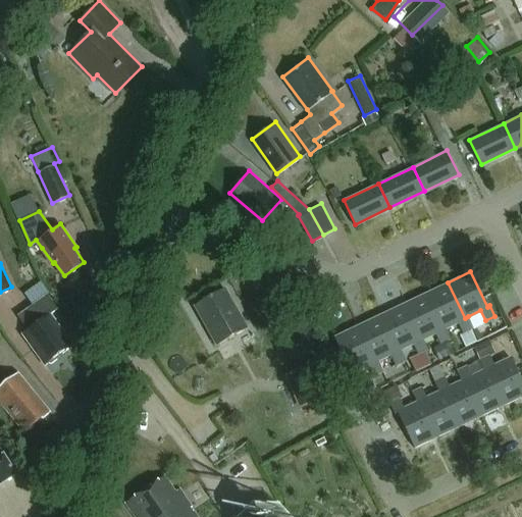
[(43,277),(27,289),(34,301),(51,290),(43,277)]
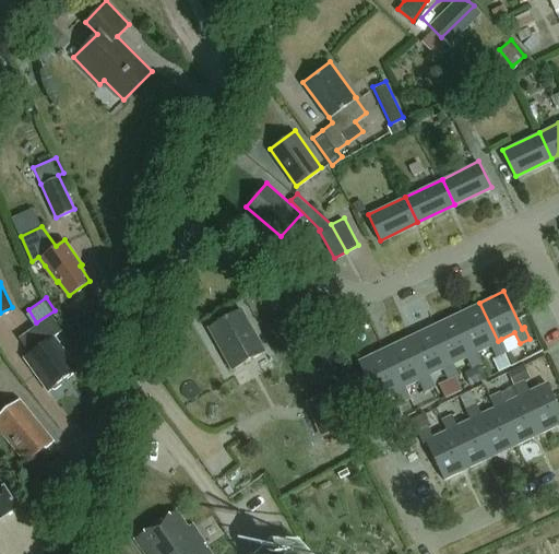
[(479,303),(455,314),(474,352),(477,351),(490,344),(496,355),(506,350),(501,339),(498,341),(479,303)]
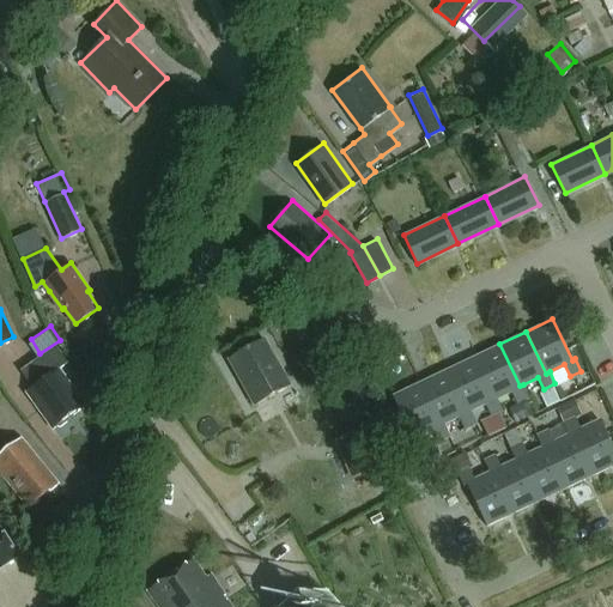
[(265,338),(229,358),(254,404),(290,383),(265,338)]
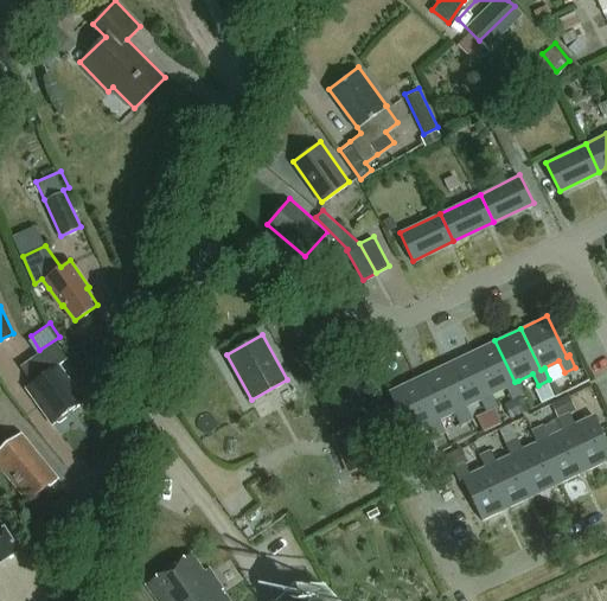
[(494,340),(468,353),(487,395),(492,392),(506,385),(512,397),(523,392),(518,381),(515,382),(494,340)]
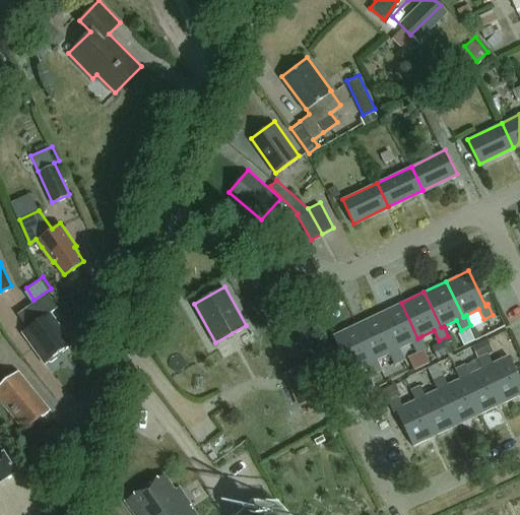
[(45,362),(72,343),(50,313),(56,308),(47,295),(20,314),(29,326),(22,331),(45,362)]
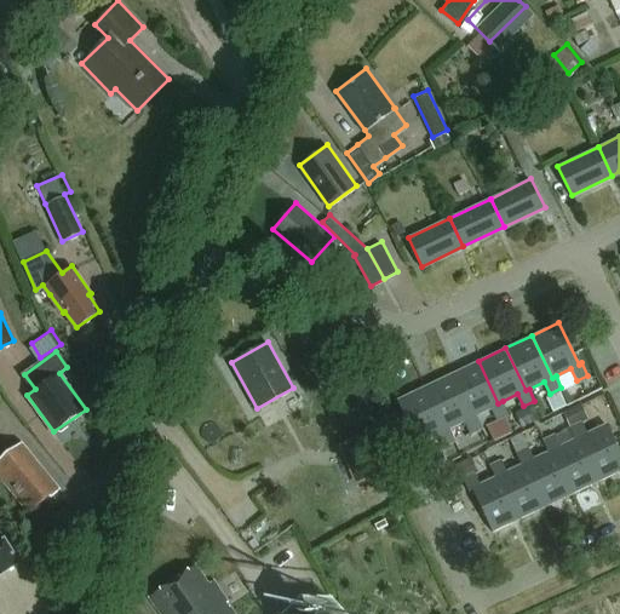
[(478,361),(451,373),(471,415),(476,414),(491,407),(497,419),(507,413),(503,401),(498,403),(478,361)]
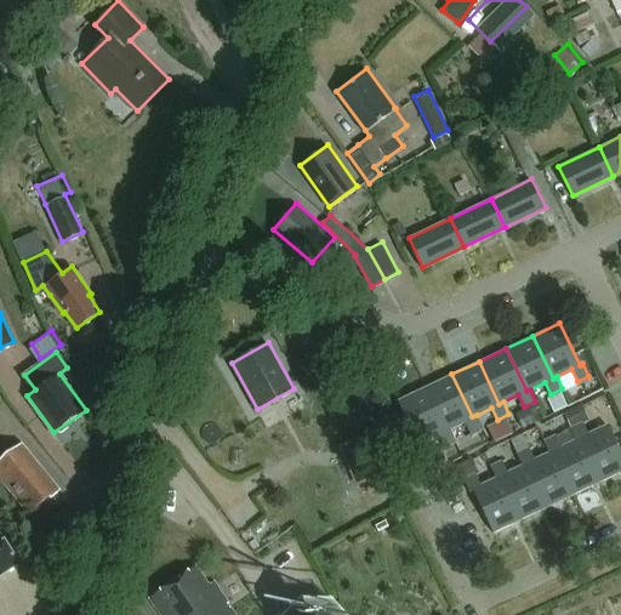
[(451,374),(425,387),(445,430),(450,427),(465,420),(471,432),(482,427),(477,415),(472,416),(451,374)]
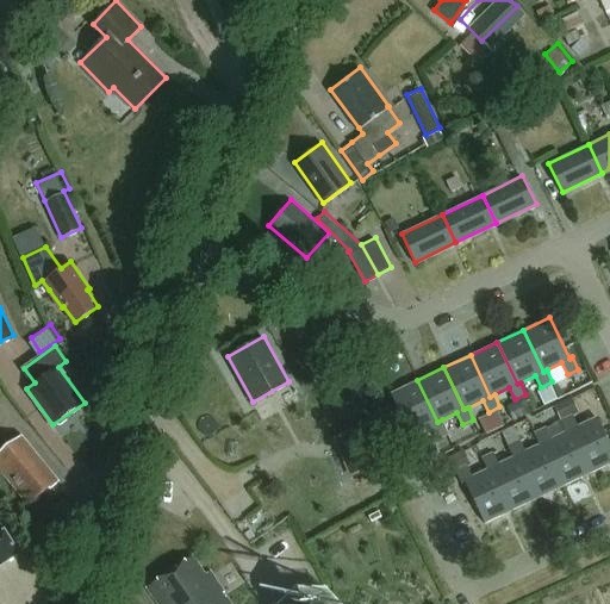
[(417,380),(391,393),(411,435),(430,425),(436,436),(447,431),(442,419),(437,422),(417,380)]
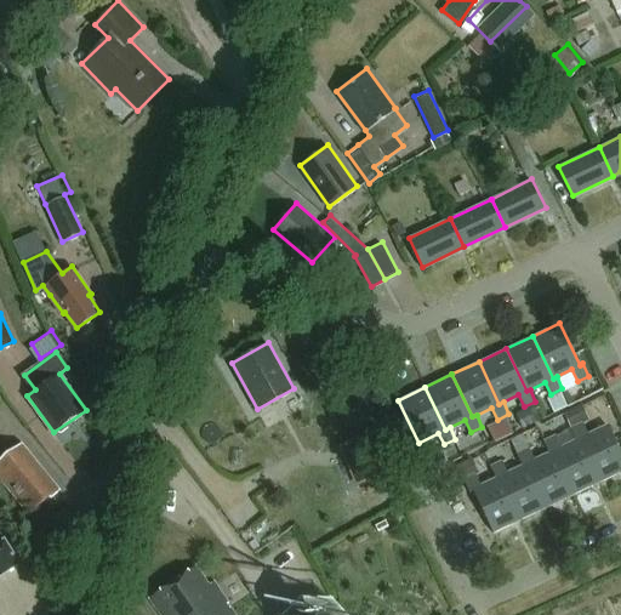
[(285,422),(301,459),(323,449),(307,414),(285,422)]
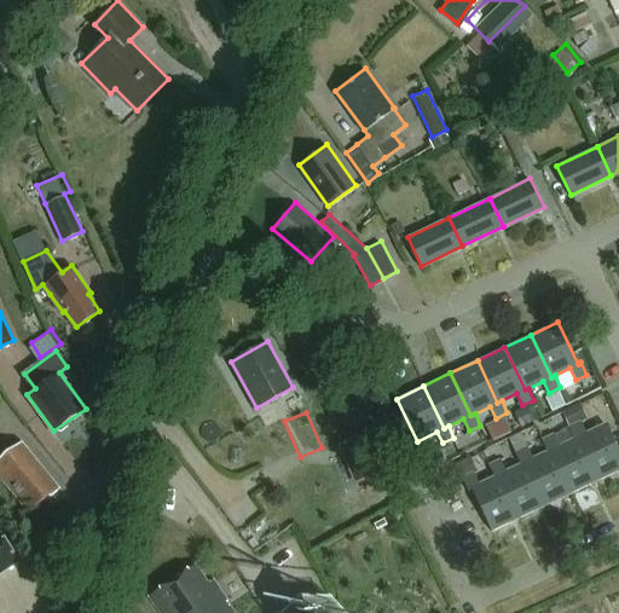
[(579,420),(570,424),(574,437),(579,435),(599,478),(618,467),(618,450),(606,422),(585,432),(579,420)]
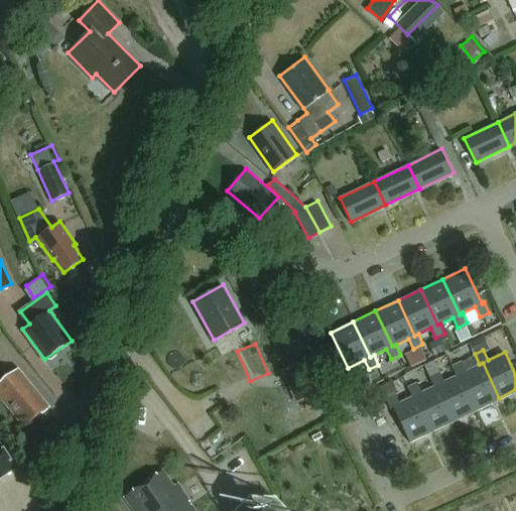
[(461,361),(452,365),(457,375),(460,373),(477,408),(499,398),(483,363),(479,364),(466,371),(461,361)]
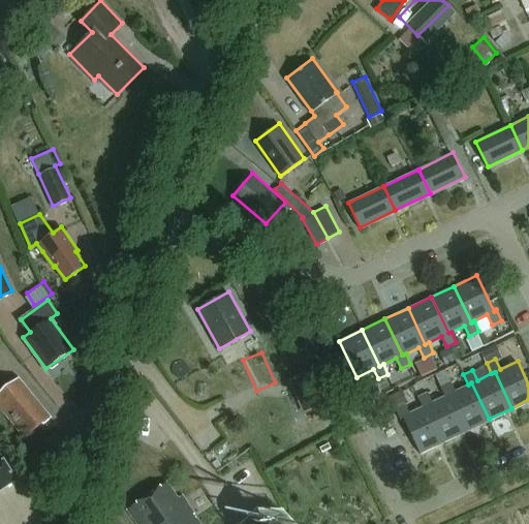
[(0,406),(25,437),(50,415),(18,376),(8,384),(0,374),(0,406)]
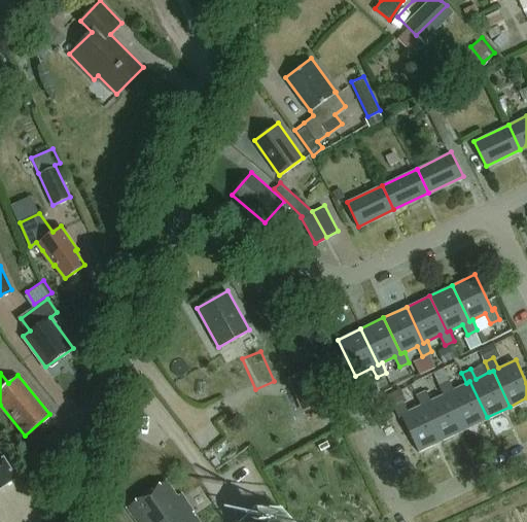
[(448,379),(438,384),(444,393),(447,392),(464,428),(487,417),(469,381),(466,383),(453,389),(448,379)]
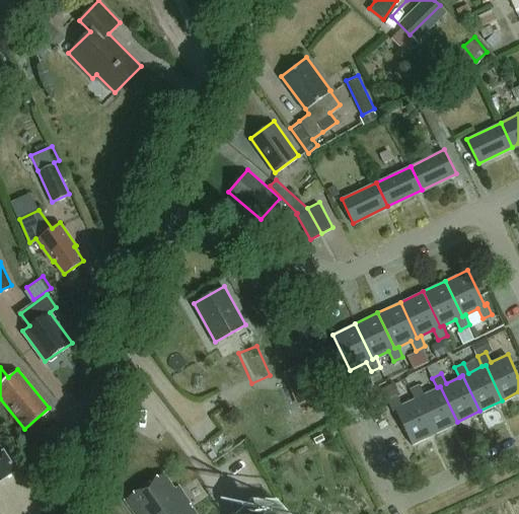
[(399,392),(394,381),(380,387),(385,399),(399,392)]
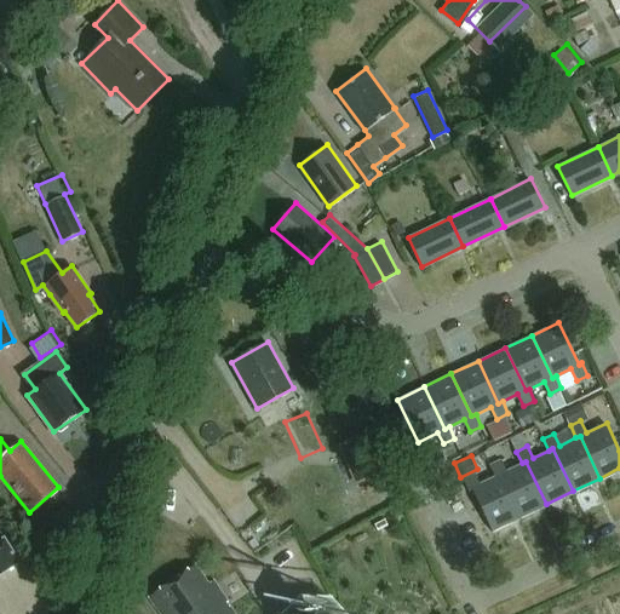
[(500,459),(489,464),(495,476),(499,475),(518,517),(546,504),(526,462),(522,463),(506,471),(500,459)]
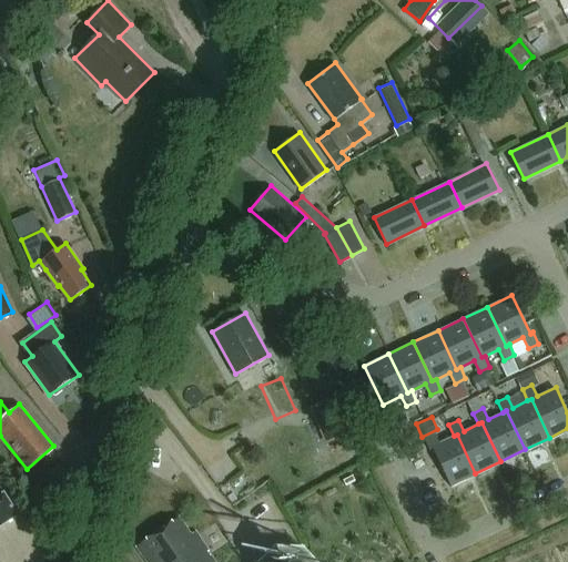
[(434,431),(424,437),(429,448),(433,447),(450,484),(475,473),(457,435),(454,436),(439,442),(434,431)]
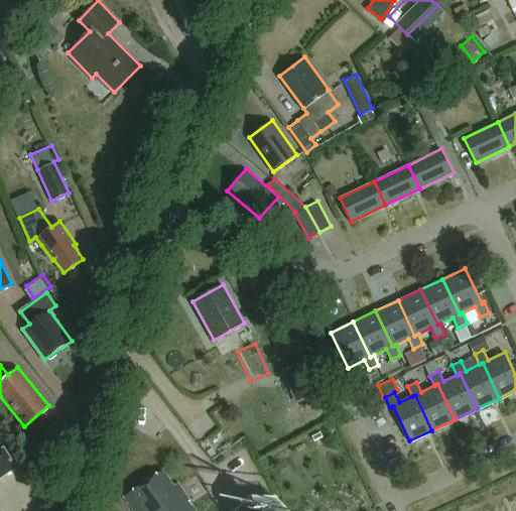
[(0,475),(14,466),(0,443),(0,475)]
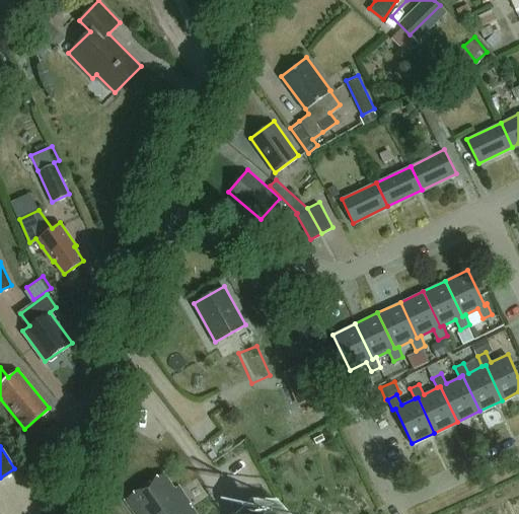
[(174,488),(163,471),(125,498),(136,513),(198,513),(178,485),(174,488)]
